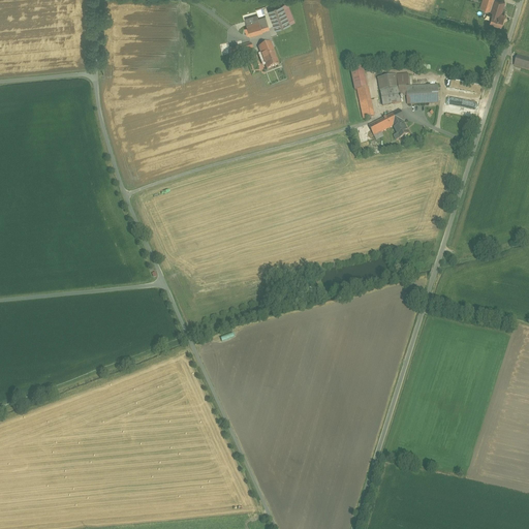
[(505,2),(496,0),(483,0),(481,5),(480,8),(491,11),(490,11),(493,12),(501,14),(505,2)]
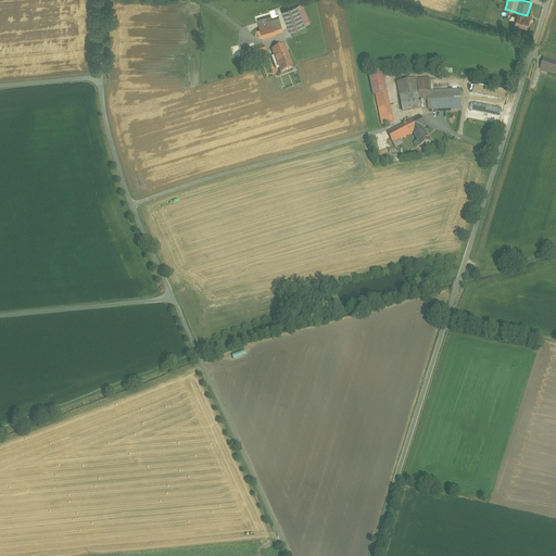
[(297,7),(282,12),(286,23),(302,16),(300,11),(298,7),(297,7)]
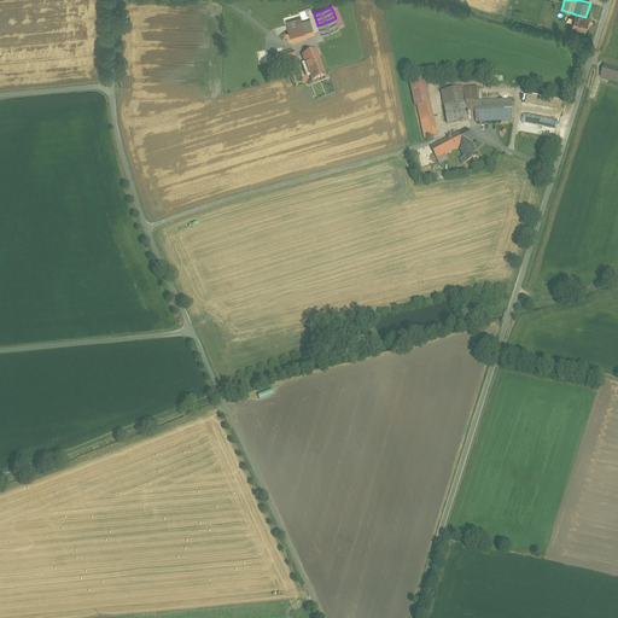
[(339,10),(333,12),(336,18),(338,24),(344,22),(339,10)]
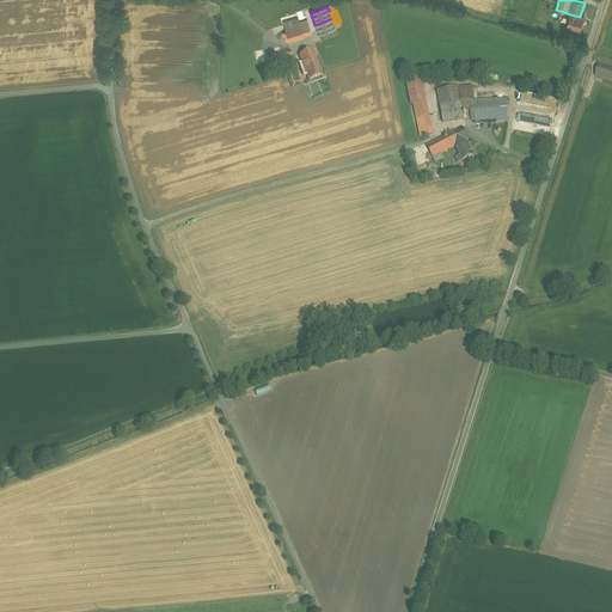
[(580,17),(570,14),(567,26),(580,31),(585,18),(580,17)]
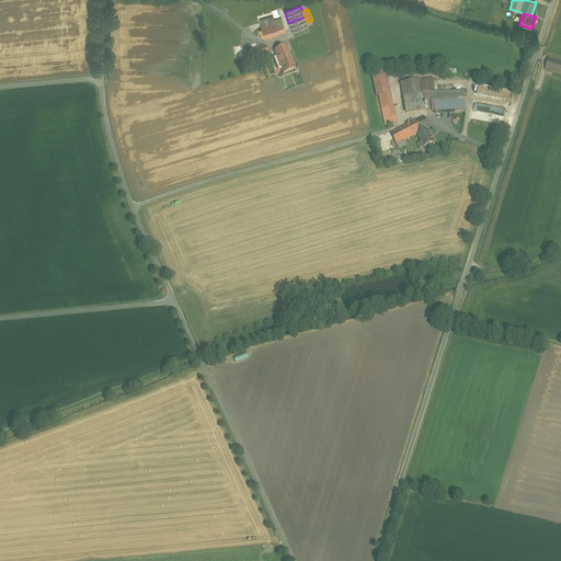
[(273,16),(260,21),(260,24),(262,31),(263,34),(264,38),(278,34),(278,33),(274,20),(273,16)]
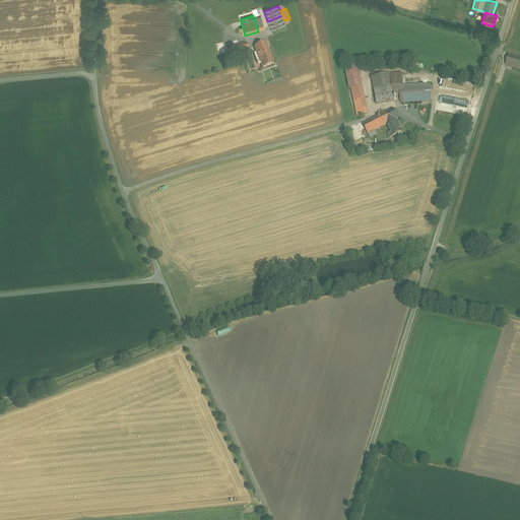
[(282,15),(267,21),(271,30),(285,25),(284,20),(282,15)]
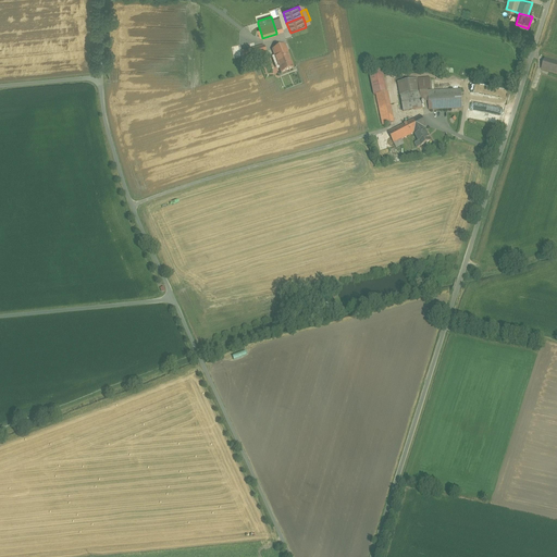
[(280,17),(272,20),(276,33),(283,31),(280,17)]
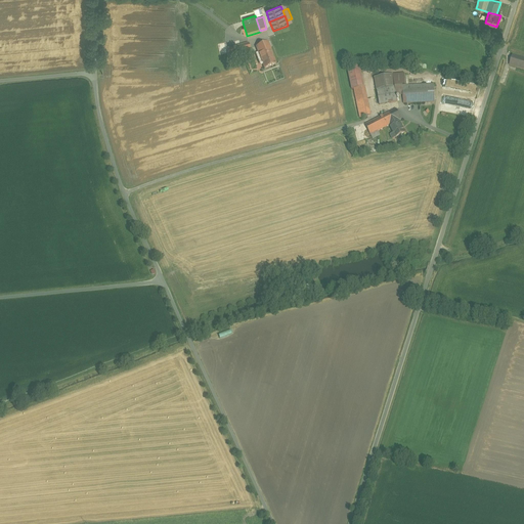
[(271,50),(267,42),(259,45),(260,48),(263,47),(265,52),(271,50)]
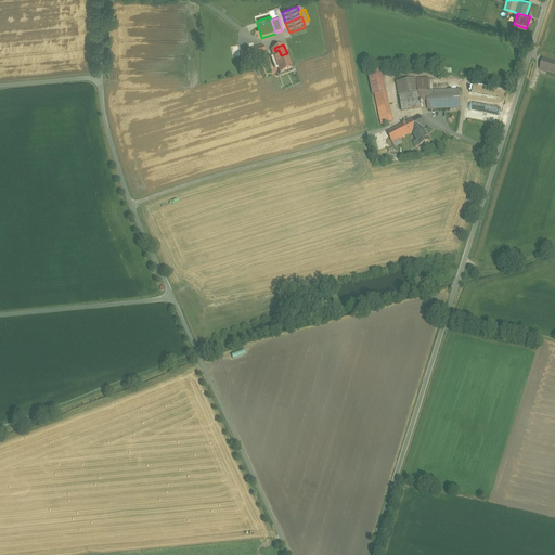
[(263,46),(241,51),(243,61),(262,56),(266,55),(263,46)]
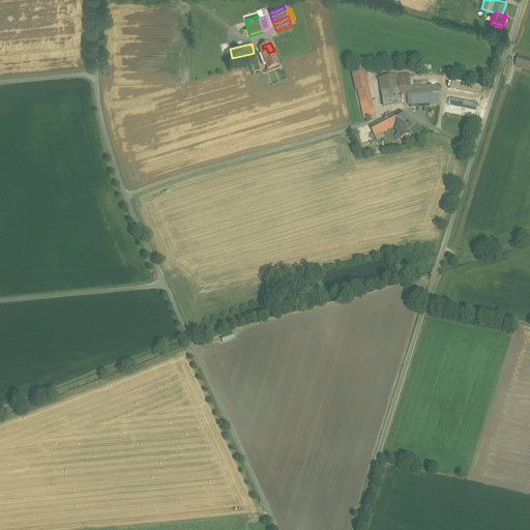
[(274,51),(268,53),(266,48),(263,49),(262,46),(259,47),(268,69),(280,65),(274,51)]
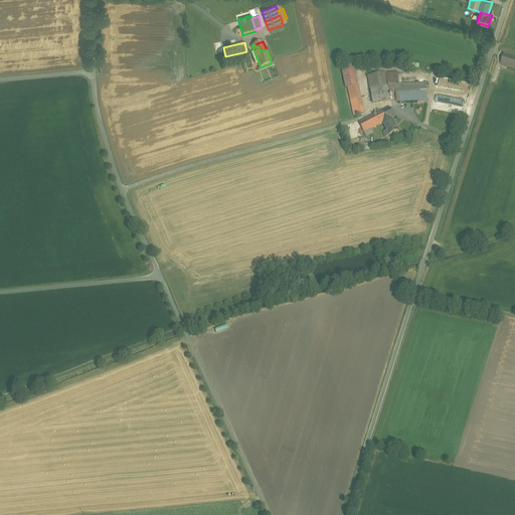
[(514,57),(503,54),(501,64),(514,67),(514,57)]
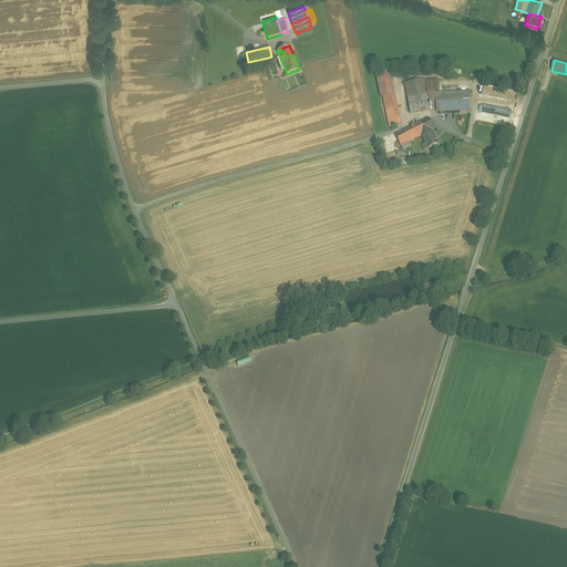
[(379,74),(377,75),(381,98),(383,96),(394,94),(390,72),(379,74)]
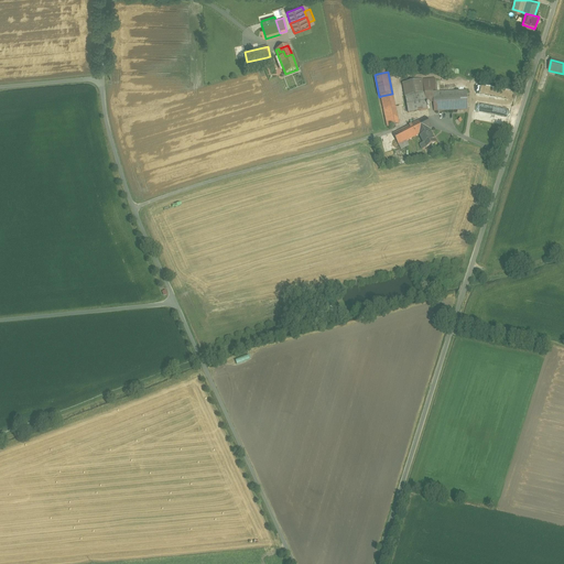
[(423,80),(403,84),(405,97),(425,94),(426,102),(434,102),(434,93),(436,93),(436,80),(423,80)]
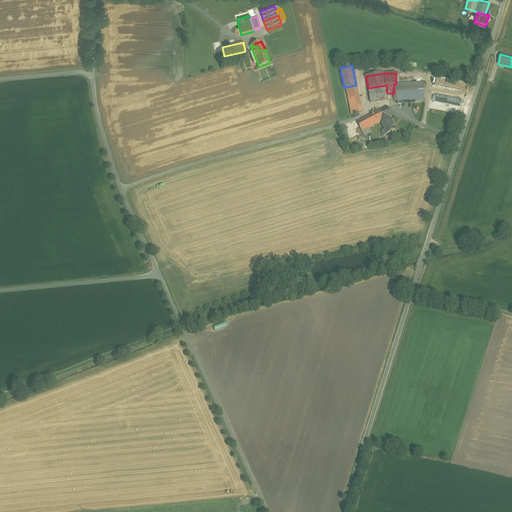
[(396,84),(394,84),(394,93),(394,101),(425,100),(424,83),(396,84)]
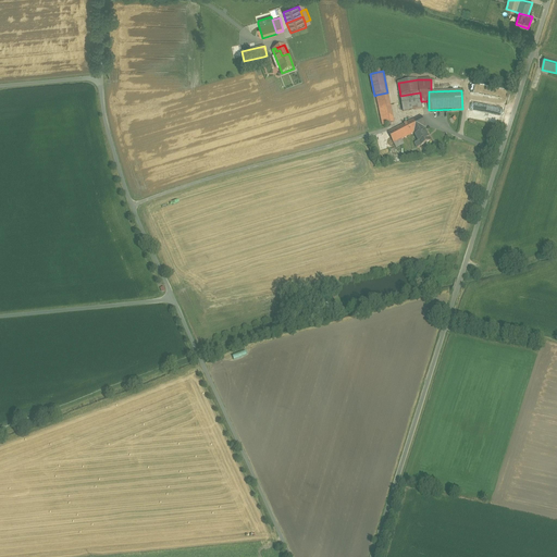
[(387,93),(376,95),(383,126),(395,123),(388,93),(387,93)]
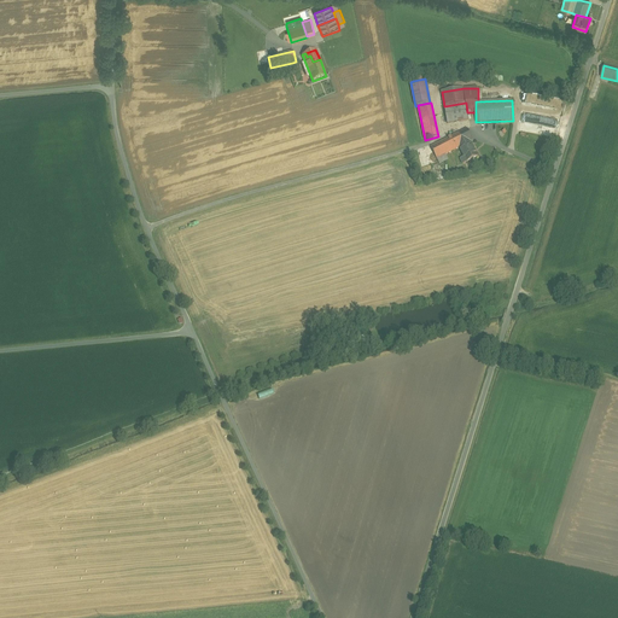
[(466,103),(444,106),(448,124),(468,120),(467,112),(466,103)]
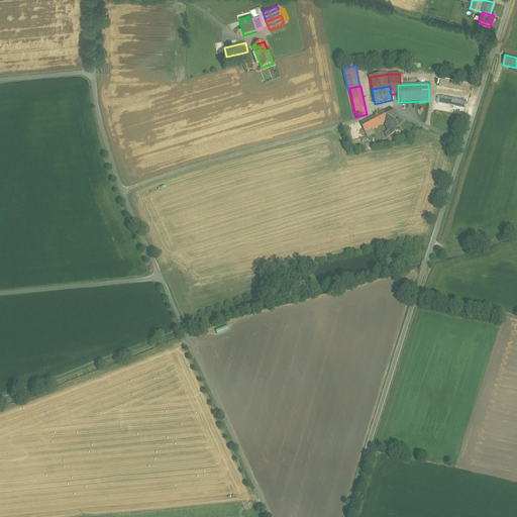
[(391,108),(360,123),(368,137),(376,133),(374,129),(384,124),(387,123),(386,120),(389,119),(389,117),(394,114),(391,108)]
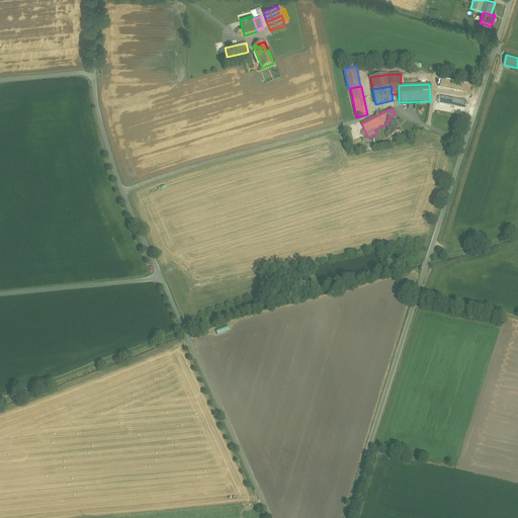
[(395,114),(390,117),(390,119),(386,120),(387,123),(384,124),(389,132),(386,134),(389,138),(391,136),(401,131),(395,119),(397,118),(395,114)]
